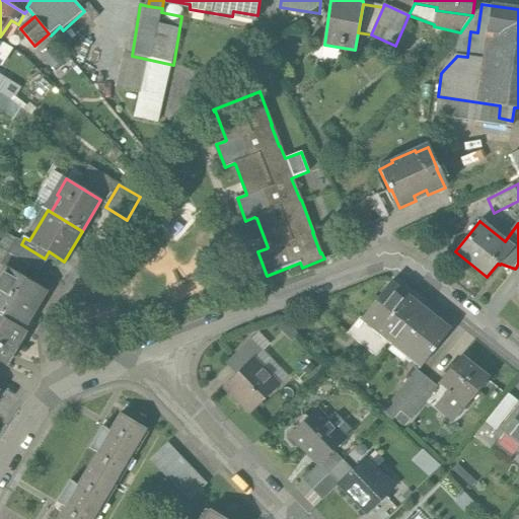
[(21,244),(17,242),(10,253),(29,267),(36,271),(45,258),(21,244)]
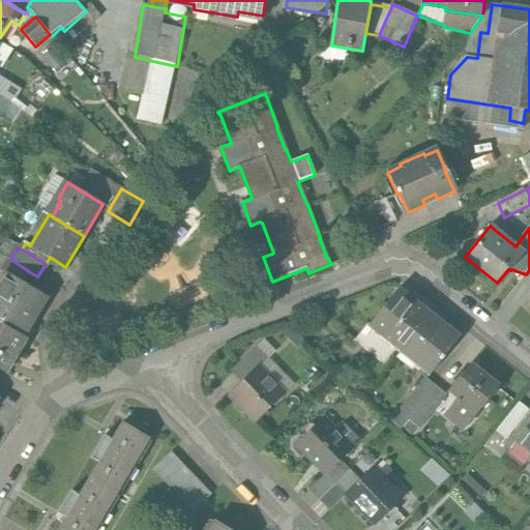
[(10,259),(8,258),(1,269),(6,272),(24,283),(30,272),(10,259)]
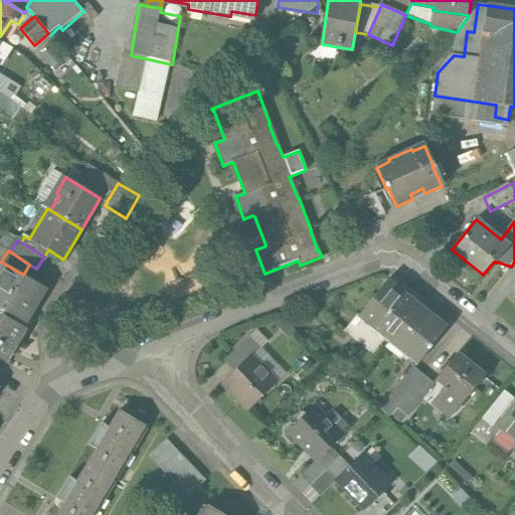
[(23,275),(6,265),(0,275),(0,313),(22,326),(44,288),(23,275)]
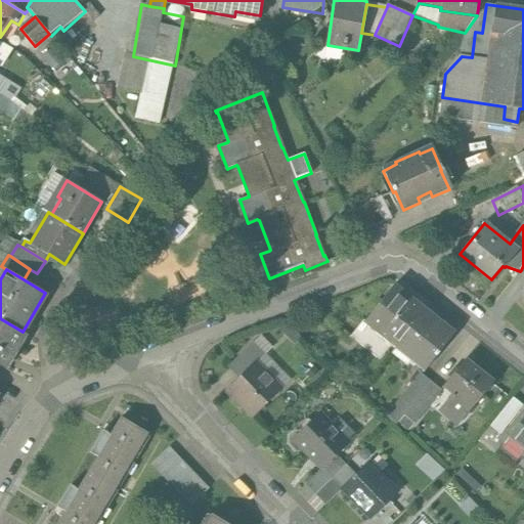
[(394,286),(365,321),(366,322),(370,317),(387,330),(383,336),(393,344),(396,347),(425,310),(394,286)]
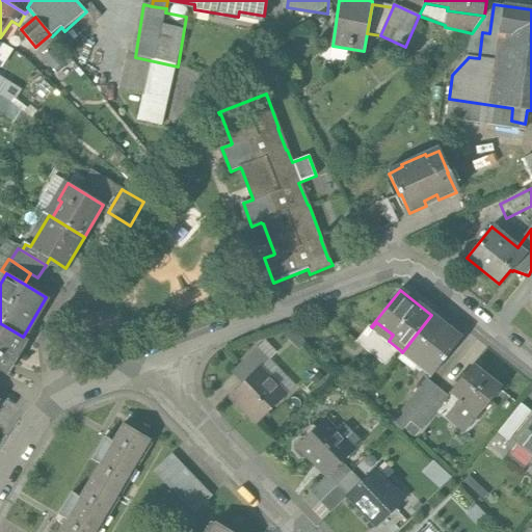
[(431,315),(402,352),(397,358),(413,371),(418,365),(431,376),(461,339),(431,315)]
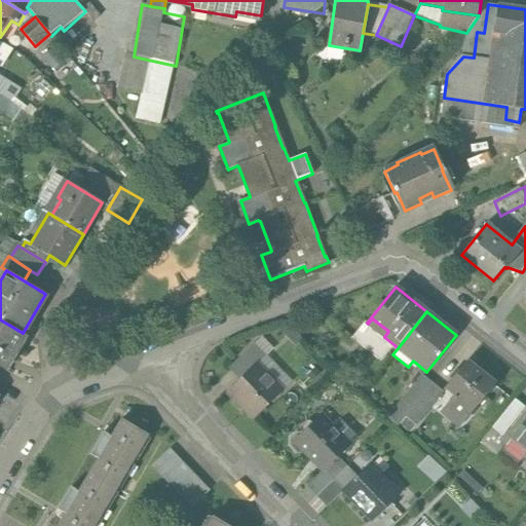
[(372,318),(368,324),(367,323),(365,321),(351,338),(380,362),(395,345),(384,337),(388,331),(372,318)]
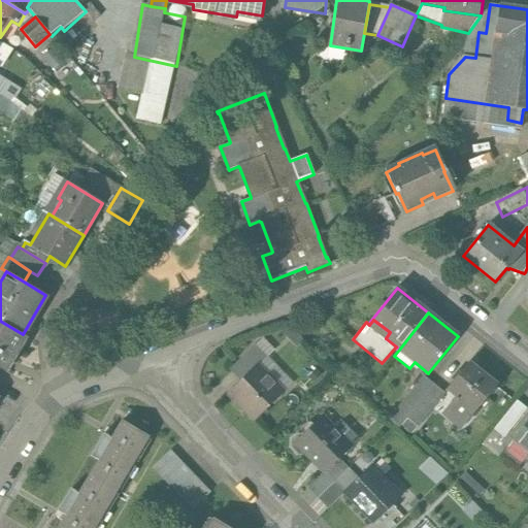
[(0,321),(0,368),(6,372),(27,337),(23,334),(0,321)]
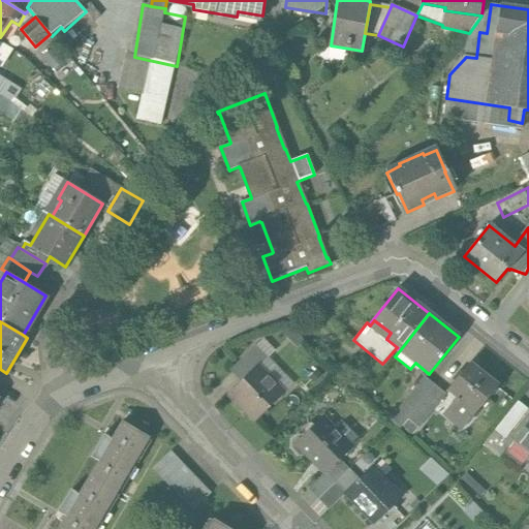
[(267,359),(256,348),(239,366),(248,376),(257,367),(267,359)]
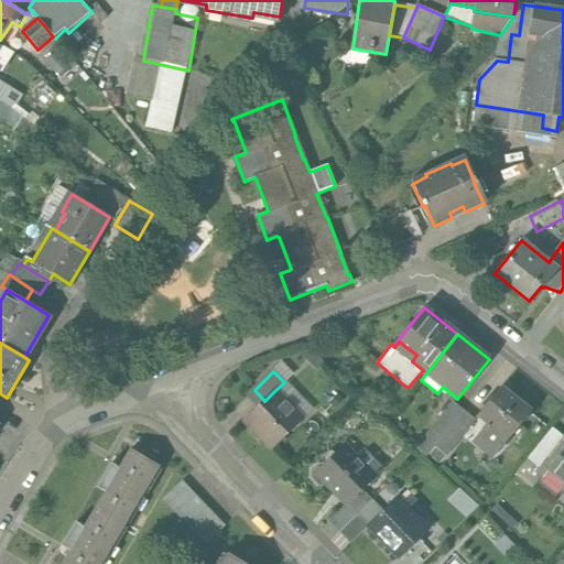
[(531,412),(501,388),(478,414),(489,423),(483,431),(485,432),(480,437),(479,441),(480,443),(481,445),(483,446),(489,453),(492,453),(497,453),(499,451),(531,412)]
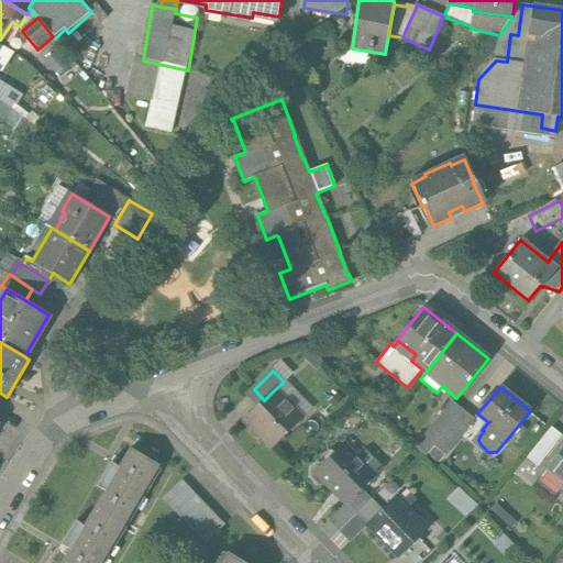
[(302,419),(274,390),(264,400),(244,419),(272,448),(302,419)]
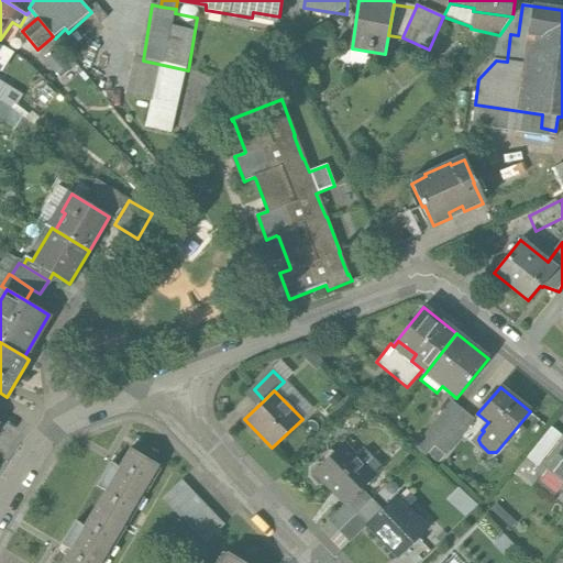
[(451,401),(430,428),(431,428),(415,448),(426,457),(429,453),(463,411),(451,401)]
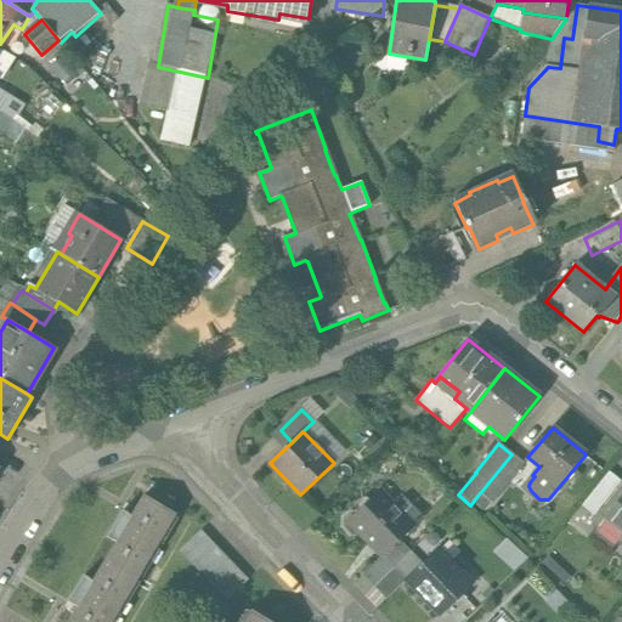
[(512,454),(474,501),(486,512),(524,465),(512,454)]
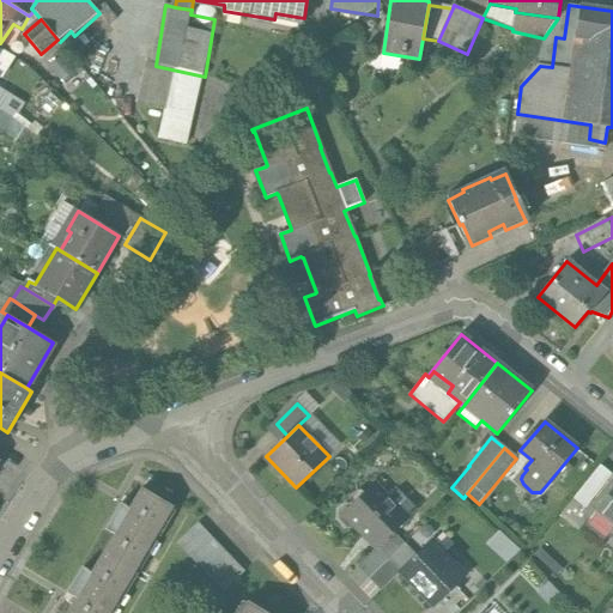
[(612,475),(600,465),(574,498),(587,509),(612,475)]
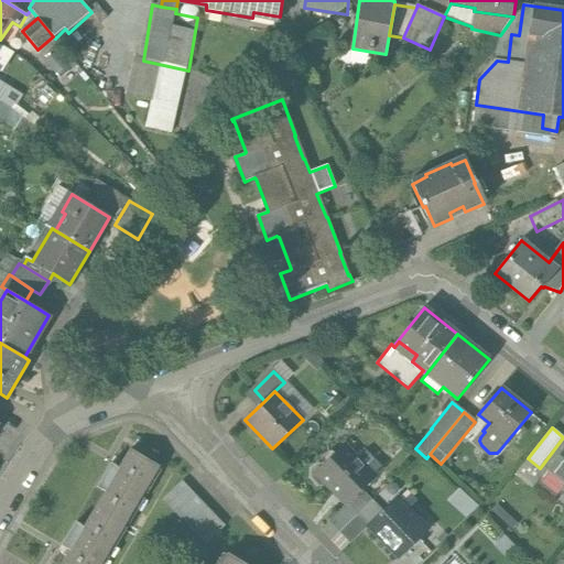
[(358,457),(345,445),(325,464),(318,463),(312,469),(312,477),(320,485),(327,485),(347,505),(354,499),(373,477),(356,459),(358,457)]
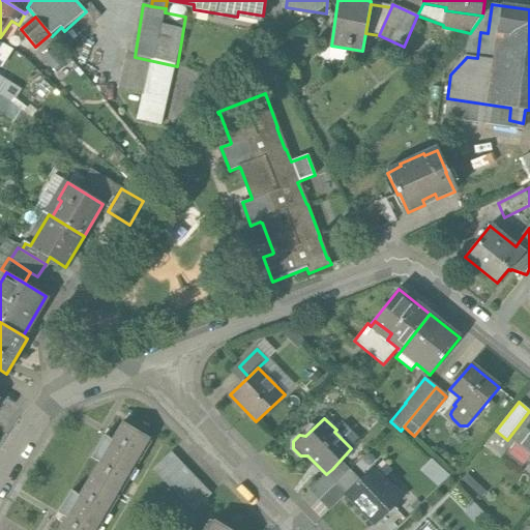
[(529,422),(516,441),(529,453),(529,457),(527,461),(529,462),(529,422)]
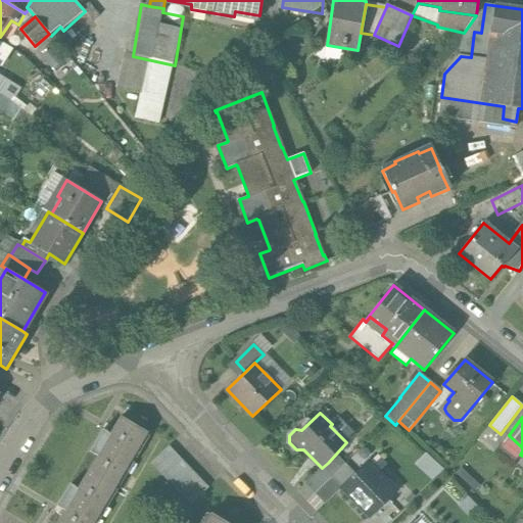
[(123,420),(112,437),(104,432),(92,454),(100,459),(90,474),(114,488),(146,434),(123,420)]
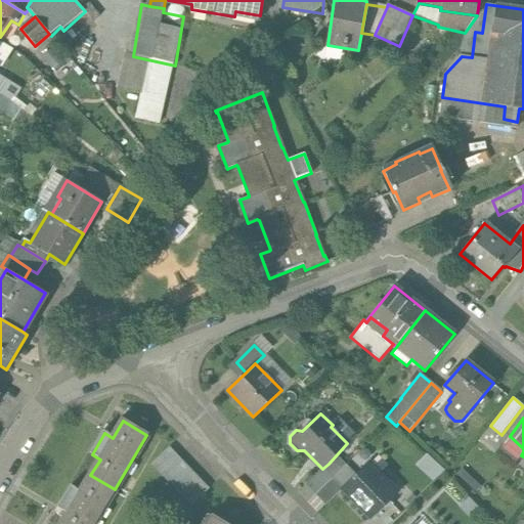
[(208,490),(170,449),(153,466),(191,507),(208,490)]
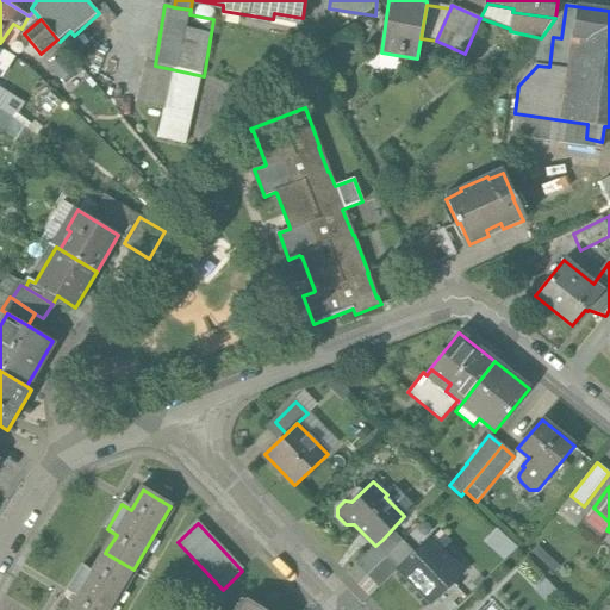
[(399,567),(398,568),(433,603),(464,573),(429,539),(399,567)]
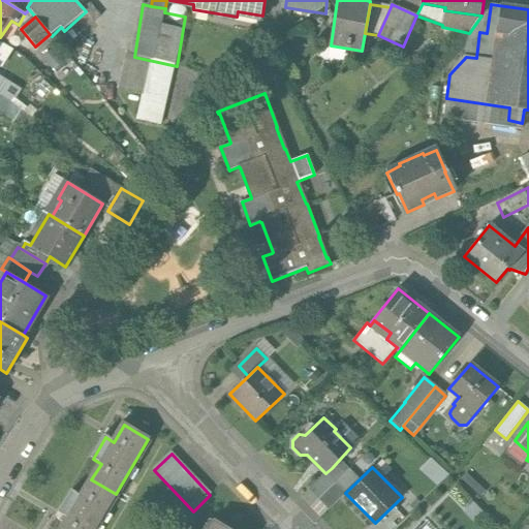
[(325,473),(310,488),(319,498),(336,483),(341,477),(332,468),(325,473)]
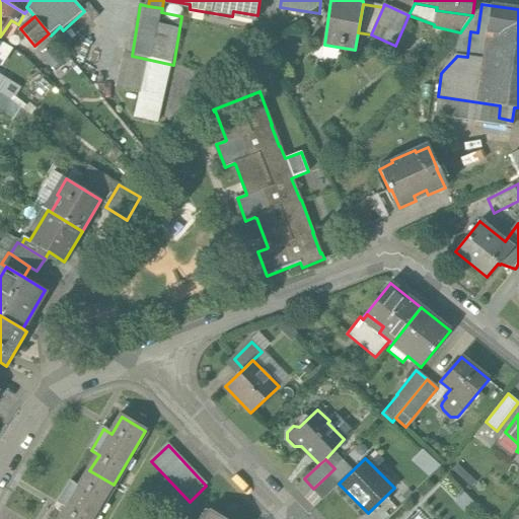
[(80,488),(72,483),(60,504),(67,508),(61,518),(92,518),(114,485),(89,470),(80,488)]
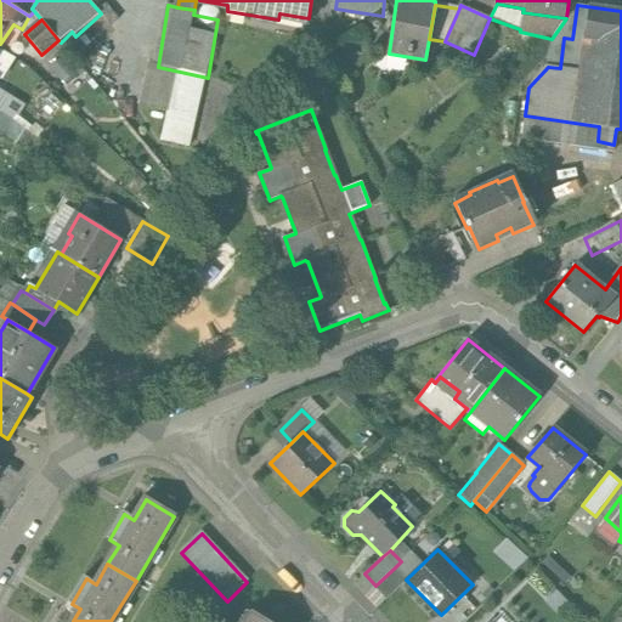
[(375,586),(374,587),(375,587),(377,587),(386,597),(385,598),(386,599),(406,580),(407,578),(395,567),(375,586)]
